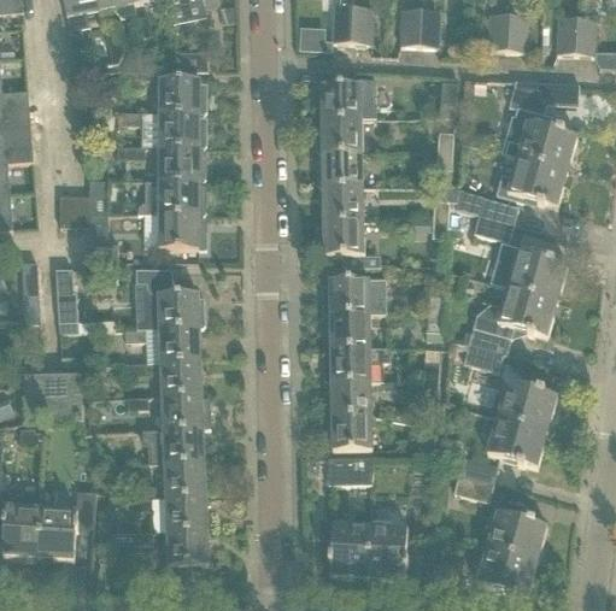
[(0,13),(22,12),(21,0),(0,0),(0,13)]
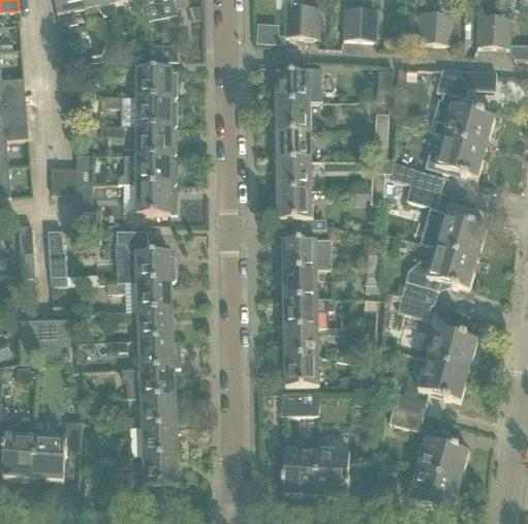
[(53,0),(57,14),(59,27),(63,43),(72,41),(69,25),(67,12),(69,12),(86,8),(84,0),(53,0)]
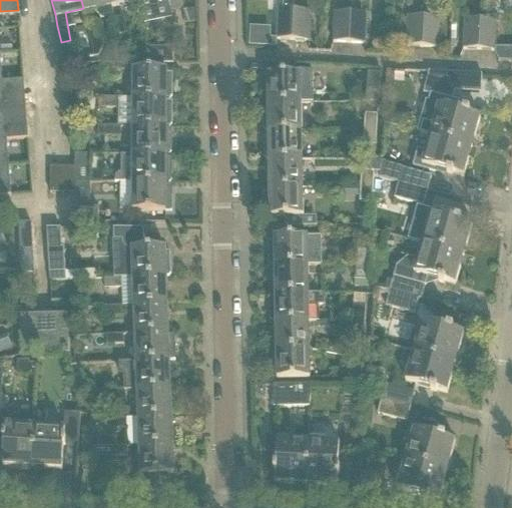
[(81,0),(83,8),(94,6),(98,14),(112,11),(110,3),(109,0),(81,0)]
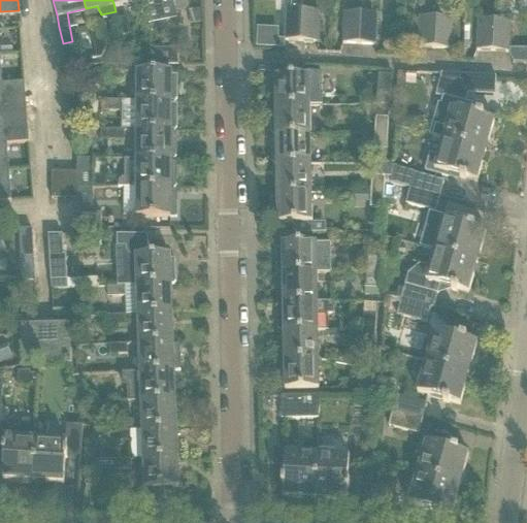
[(199,4),(187,6),(189,21),(201,18),(199,4)]
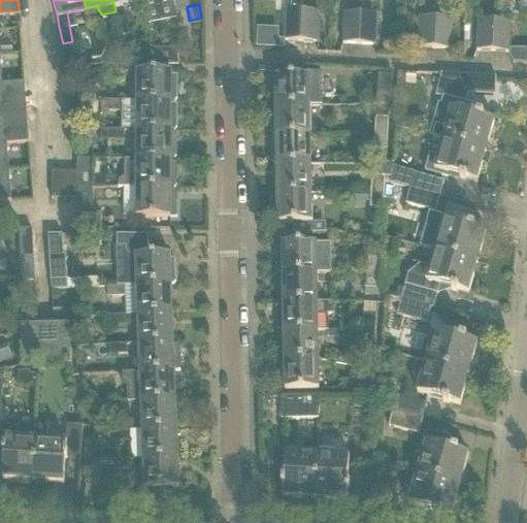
[(299,37),(301,6),(286,5),(284,36),(299,37)]
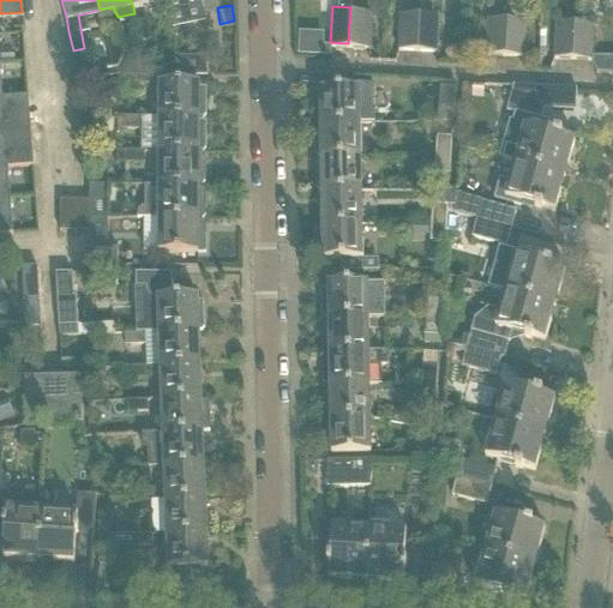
[(350,7),(348,43),(367,43),(368,7),(350,7)]
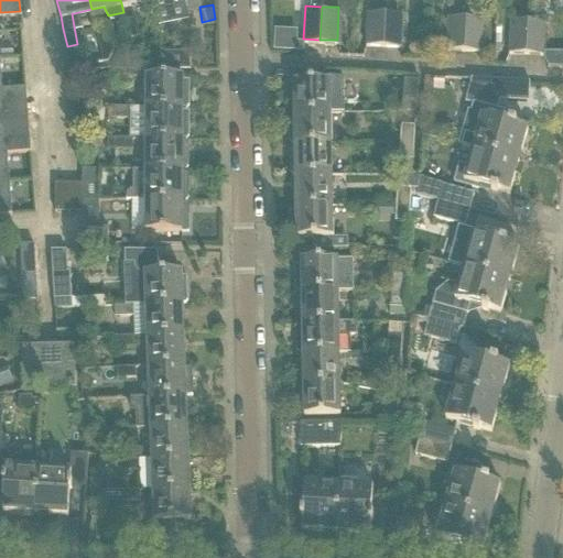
[(382,43),(383,10),(367,9),(366,42),(382,43)]
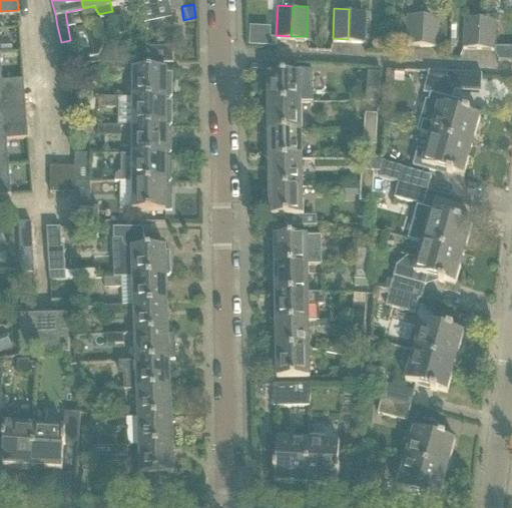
[(365,9),(349,9),(348,39),(363,39),(365,9)]
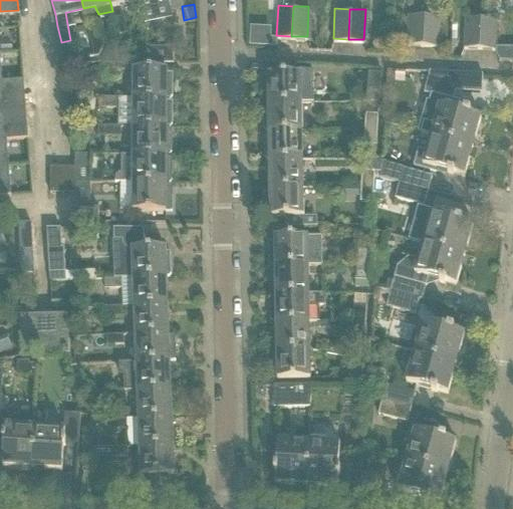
[(126,29),(122,12),(112,14),(116,31),(126,29)]
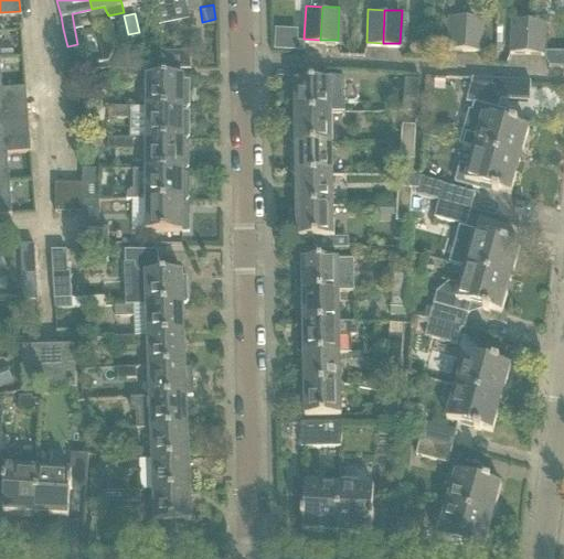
[(464,46),(466,13),(448,13),(447,46),(464,46)]
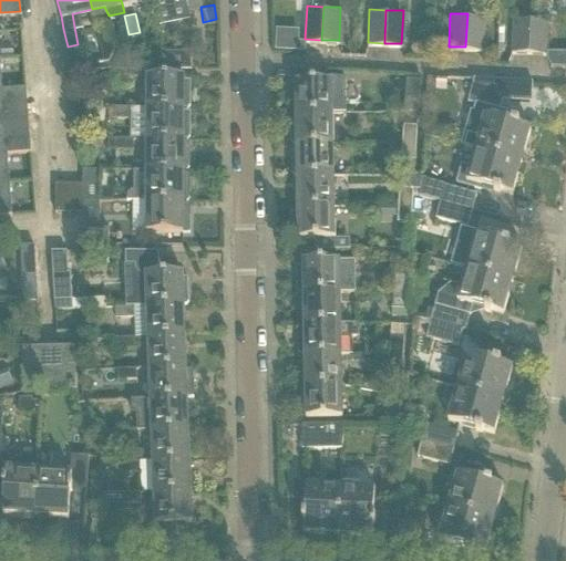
[(484,14),(467,13),(465,47),(482,48),(484,14)]
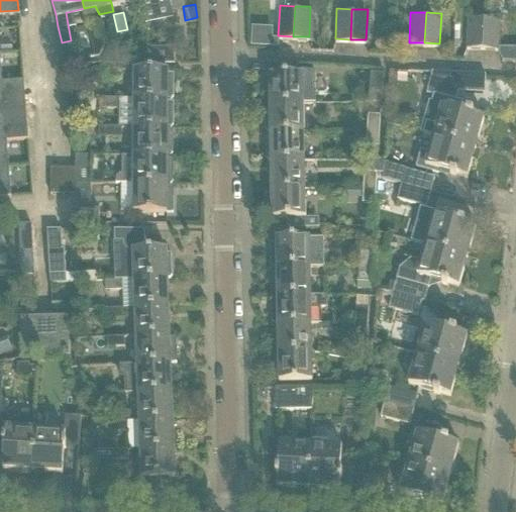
[(482,45),(483,15),(468,15),(466,45),(482,45)]
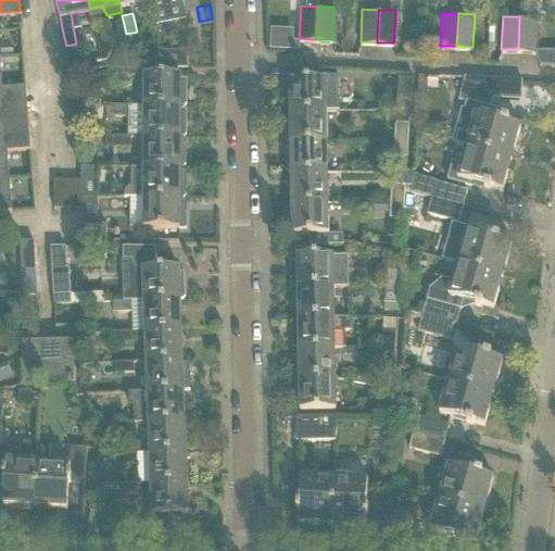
[(535,17),(519,16),(518,49),(534,50),(535,17)]
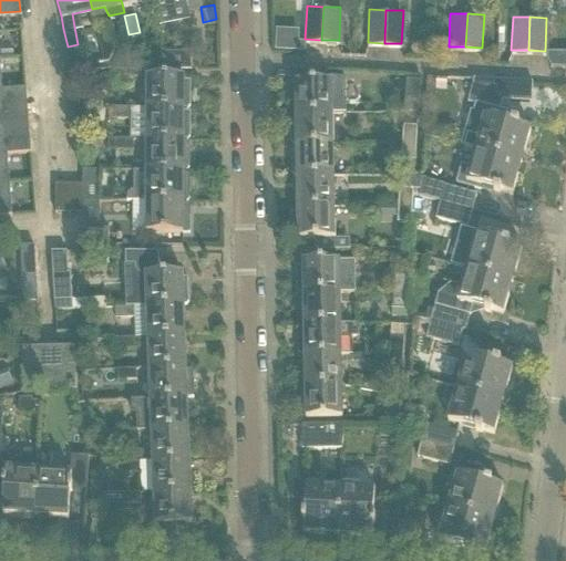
[(107,56),(111,49),(105,20),(94,22),(102,58),(107,56)]
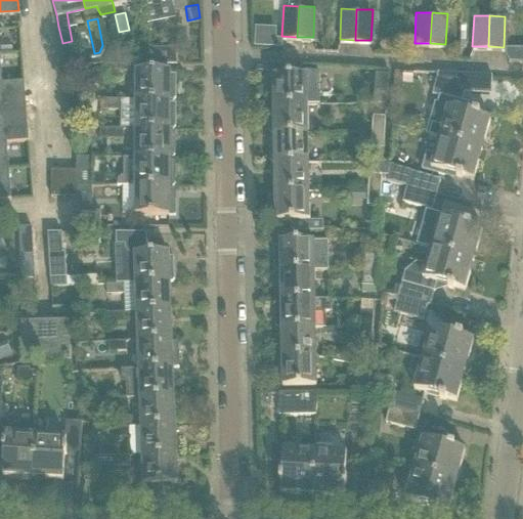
[(279,42),(280,22),(256,19),(255,40),(279,42)]
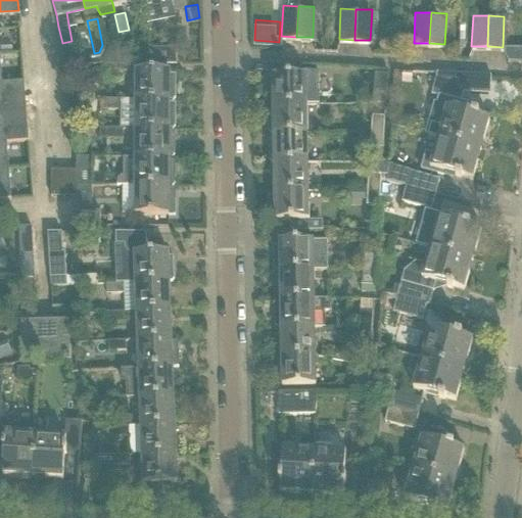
[(506,55),(521,54),(521,43),(506,43),(506,55)]
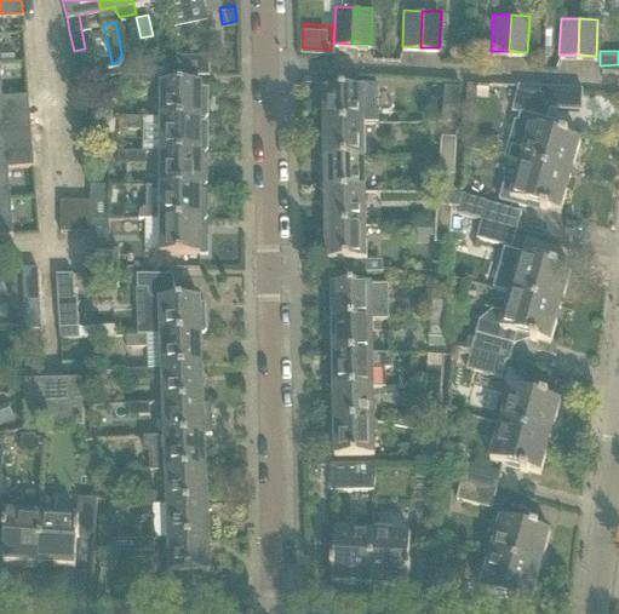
[(207,72),(207,52),(178,52),(183,72),(207,72)]
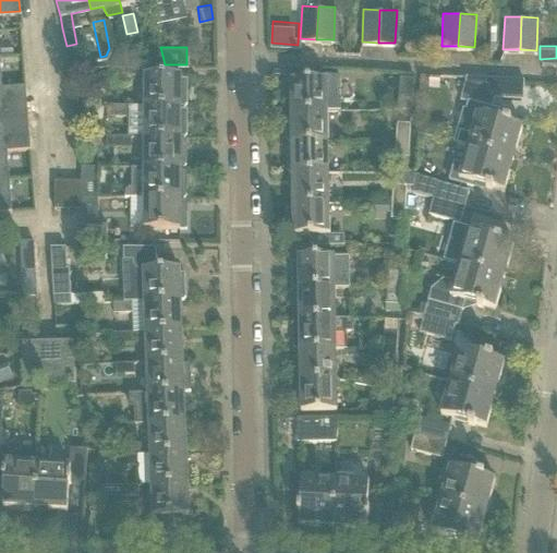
[(130,71),(112,71),(112,82),(130,82),(130,71)]
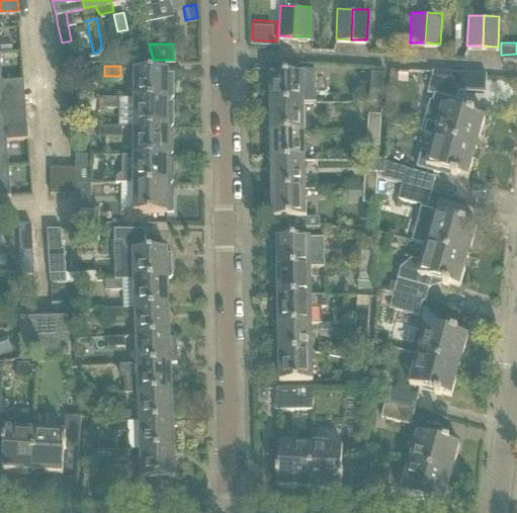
[(134,94),(134,95),(167,96),(170,96),(173,93),(173,82),(170,79),(167,79),(167,70),(167,66),(134,66),(134,94)]
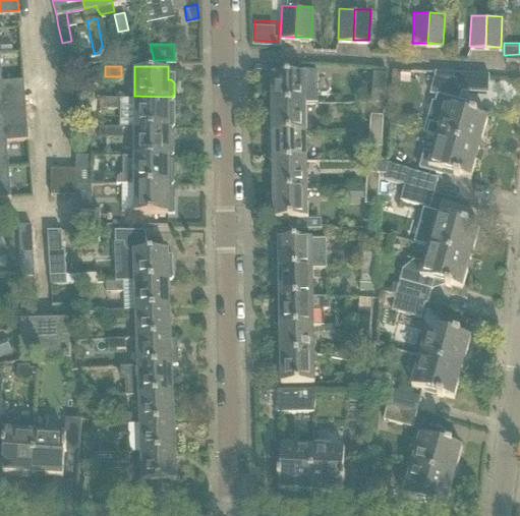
[(303,68),(303,70),(271,71),(271,101),(304,100),(304,99),(315,99),(315,67),(303,68)]
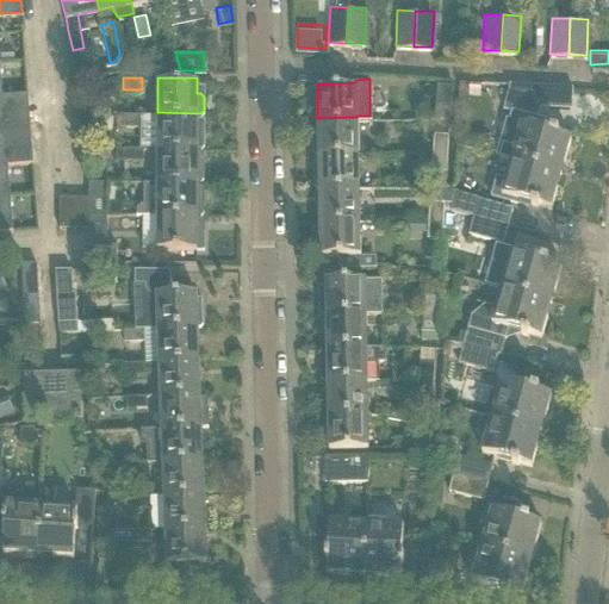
[(436,81),(435,100),(449,101),(451,82),(436,81)]
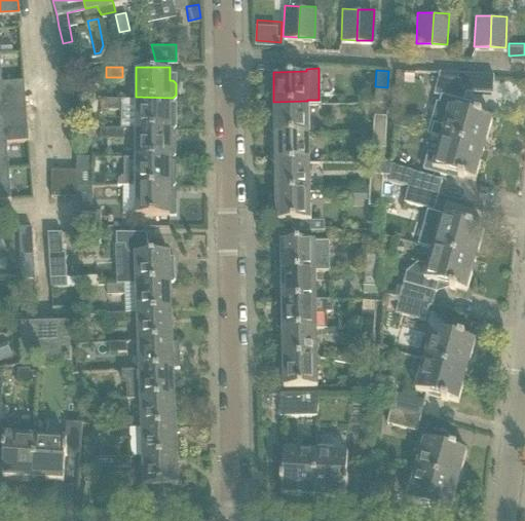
[(438,70),(437,74),(433,90),(440,92),(434,113),(445,116),(440,135),(480,145),(483,134),(486,135),(491,115),(481,112),(481,111),(477,110),(479,103),(462,99),(465,89),(492,90),(493,73),(438,70)]
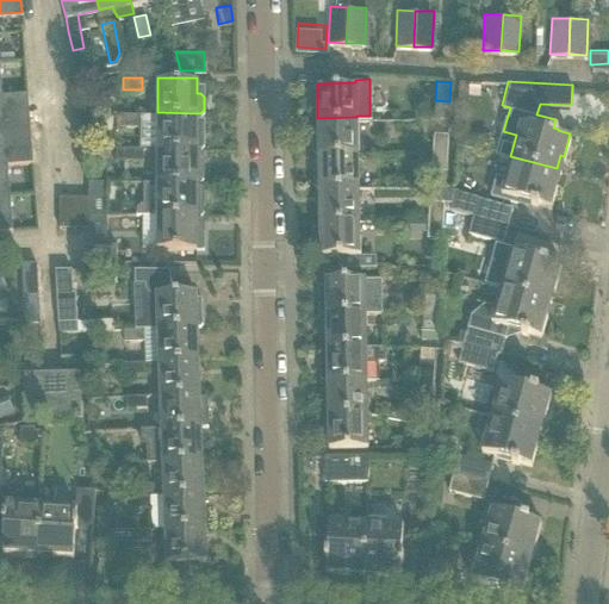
[(1,94),(0,93),(0,126),(29,125),(26,91),(1,93),(1,94)]
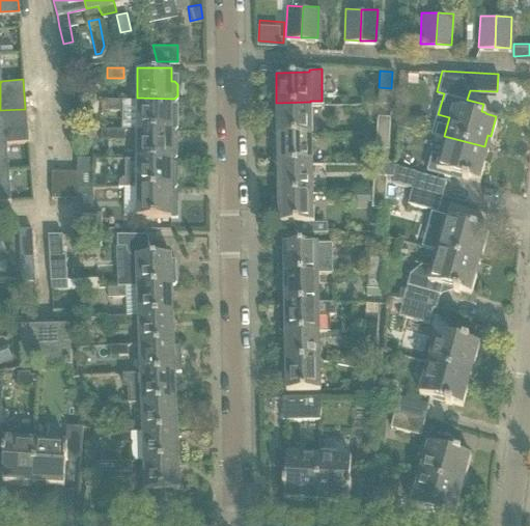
[(102,98),(102,104),(107,104),(107,107),(121,107),(124,107),(124,103),(137,103),(137,127),(171,127),(174,127),(177,125),(177,112),(174,110),(171,110),(171,101),(171,99),(137,98),(137,97),(102,97),(102,98)]
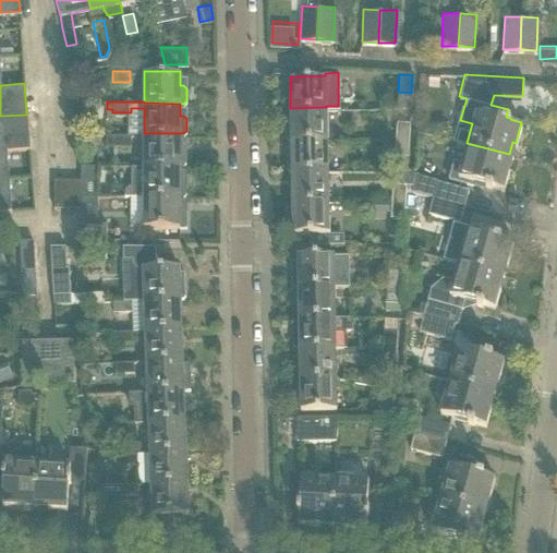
[(326,107),(290,108),(290,121),(288,121),(285,124),(285,131),(288,135),(291,135),(291,139),(327,137),(326,107)]
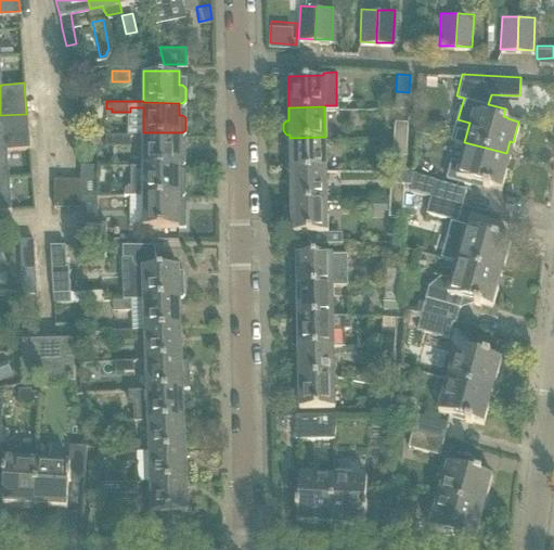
[(26,114),(0,115),(0,145),(7,145),(7,148),(29,145),(26,115),(26,114)]
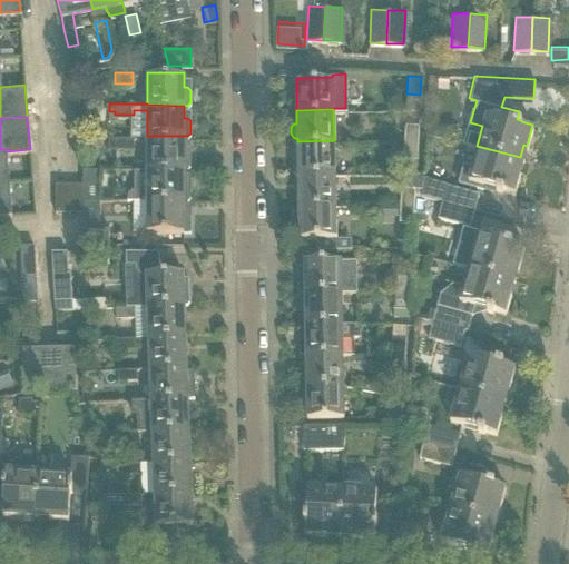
[(404,121),(403,139),(417,139),(418,122),(404,121)]
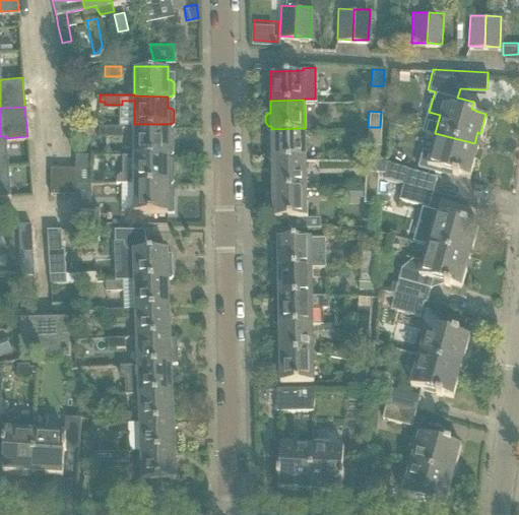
[(121,134),(121,124),(99,124),(99,133),(121,134)]
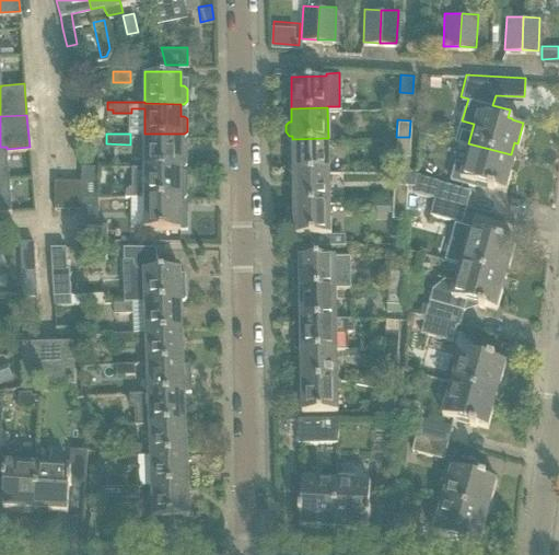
[(144,164),(179,164),(183,164),(186,161),(186,150),(183,147),(181,147),(181,134),(144,134),(144,164)]
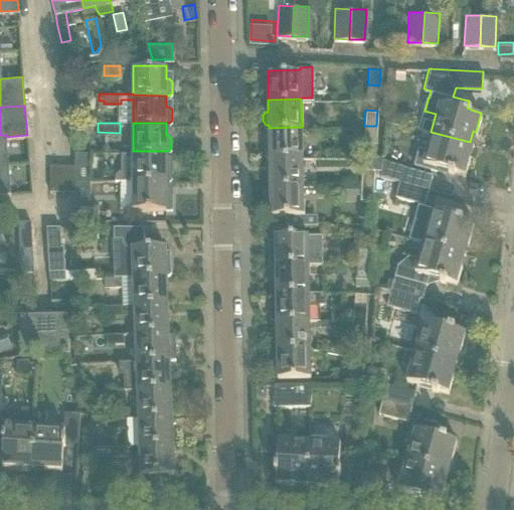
[(376,126),(364,126),(363,141),(375,142),(376,126)]
